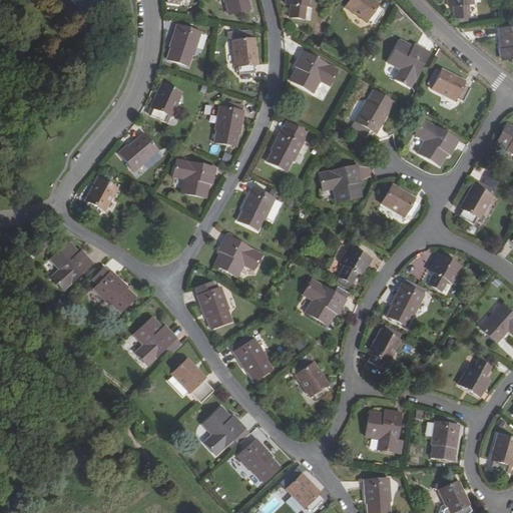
[(229,15),(249,10),(246,0),(223,0),(224,3),(225,2),(229,15)]
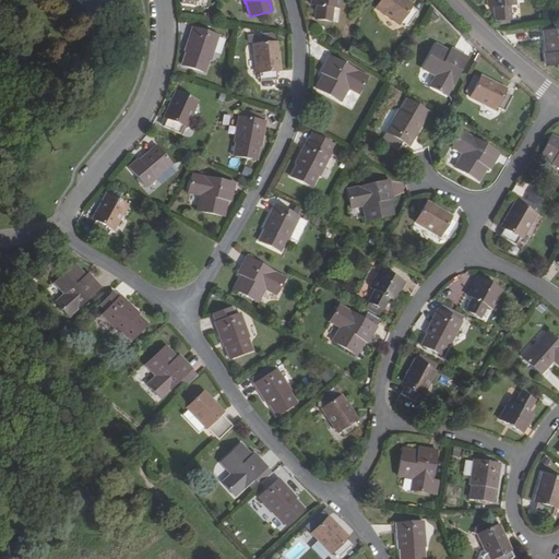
[(339,9),(339,0),(311,0),(311,4),(317,6),(314,19),(331,21),(333,8),(339,9)]
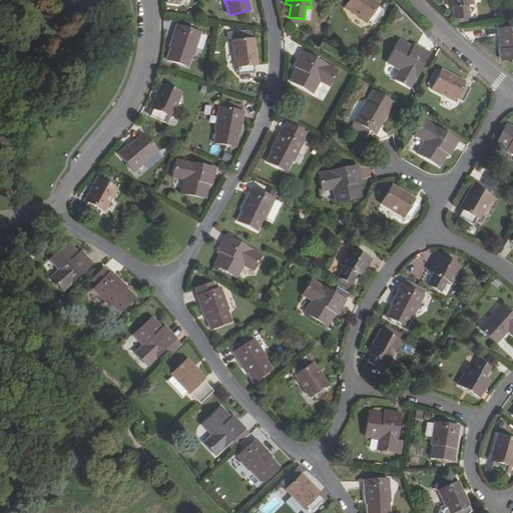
[(377,6),(379,5),(372,0),(349,0),(345,7),(367,22),(368,20),(374,24),(383,11),(377,6)]
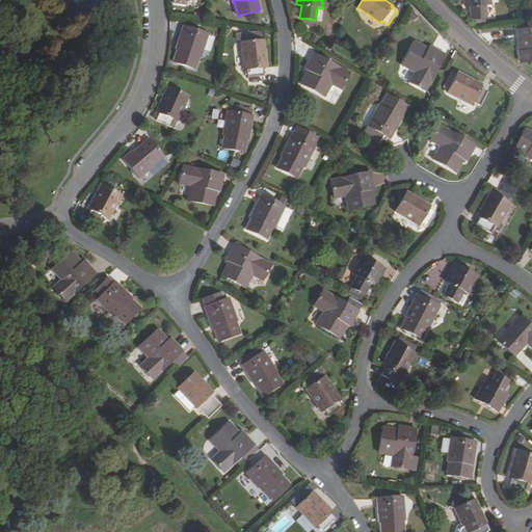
[(485,4),(490,4),(489,0),(463,0),(464,6),(470,6),(471,19),(472,19),(473,25),(486,24),(485,18),(486,18),(485,4)]
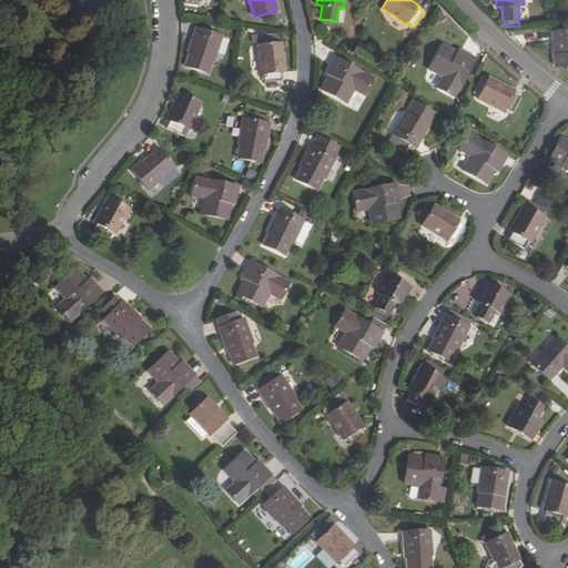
[(440,11),(436,16),(442,22),(446,18),(440,11)]
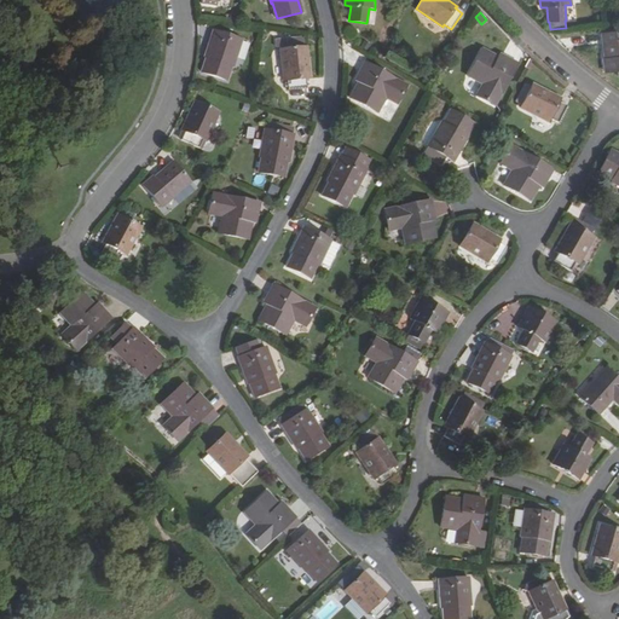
[(242,40),(213,30),(206,52),(208,53),(207,58),(202,73),(226,81),(231,65),(233,67),(242,40)]
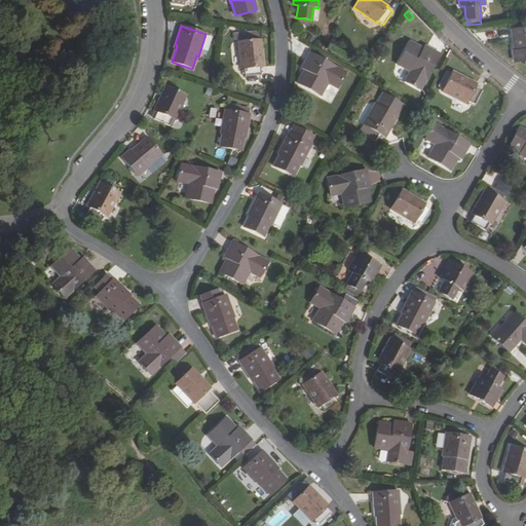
[(512,38),(515,37),(516,50),(514,51),(512,51),(514,62),(515,68),(525,67),(525,27),(511,30),(512,38)]
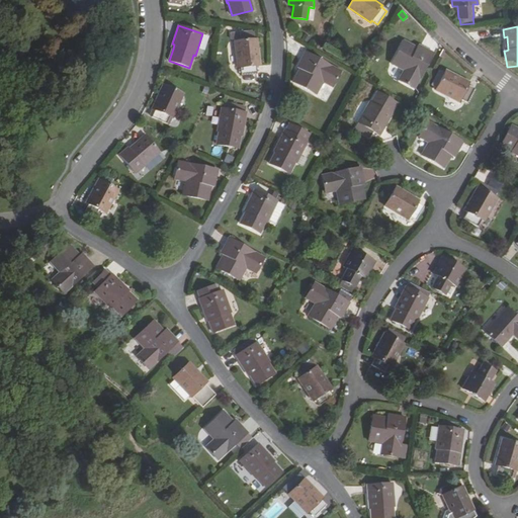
[(236,40),(236,41),(235,41),(238,68),(240,67),(241,75),(257,74),(256,66),(259,66),(256,39),(253,39),(253,36),(254,36),(253,30),(231,32),(232,40),(236,40)]
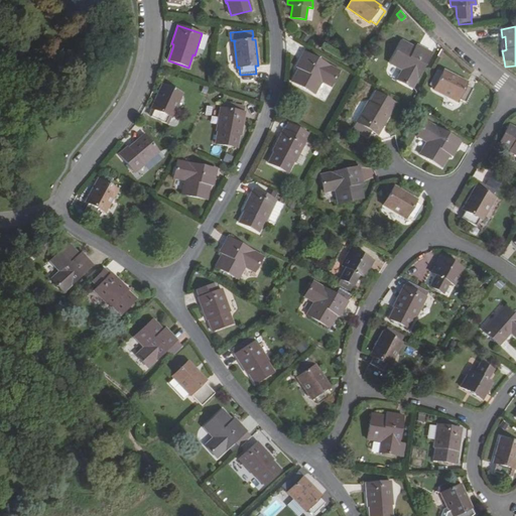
[(309,37),(303,33),(299,39),(306,43),(309,37)]
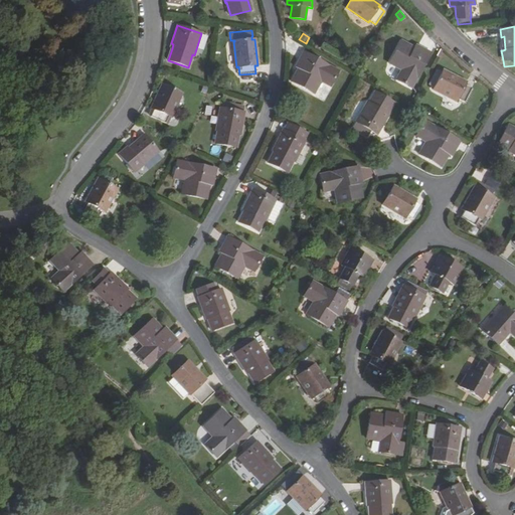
[(201,34),(198,47),(204,48),(207,35),(201,34)]
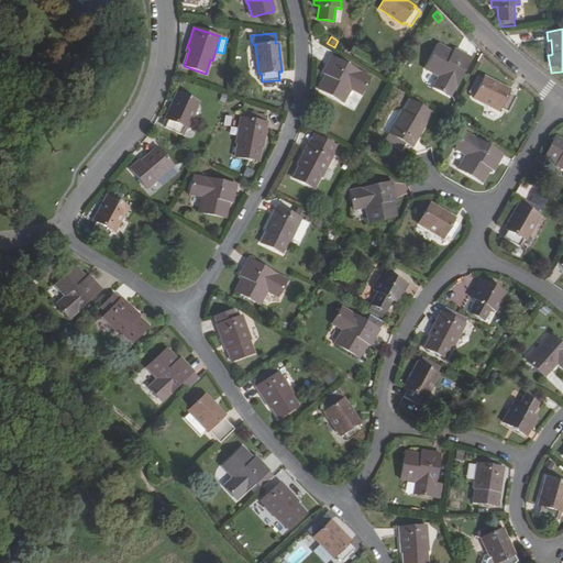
[(438,44),(424,68),(439,76),(442,78),(435,89),(450,97),(471,57),(461,53),(460,56),(452,52),(438,44)]
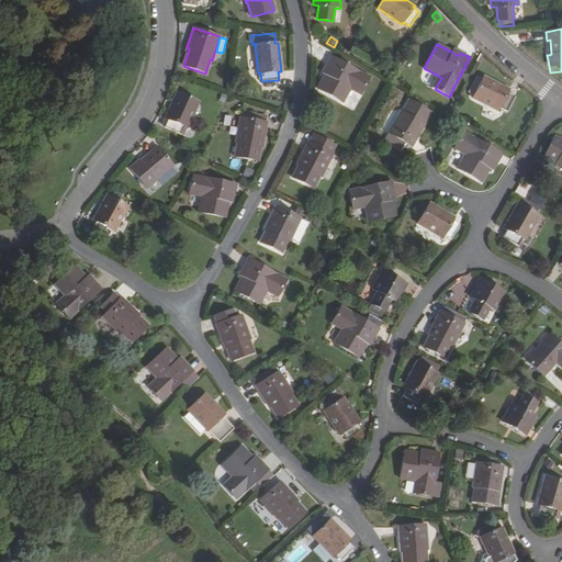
[(317,89),(341,102),(349,88),(351,86),(362,92),(370,78),(332,57),(326,66),(329,68),(325,75),(317,89)]
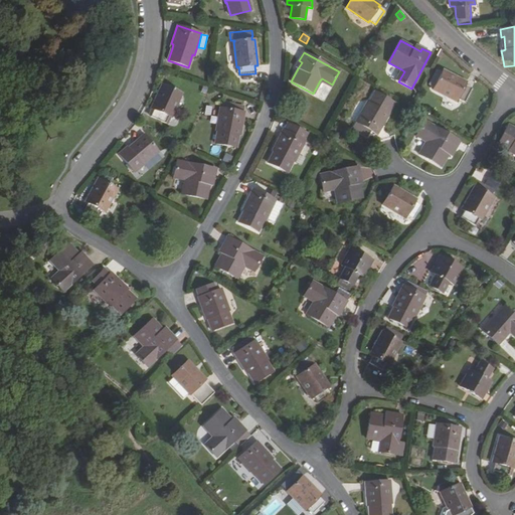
[(404,71),(401,69),(396,80),(398,81),(404,71)]
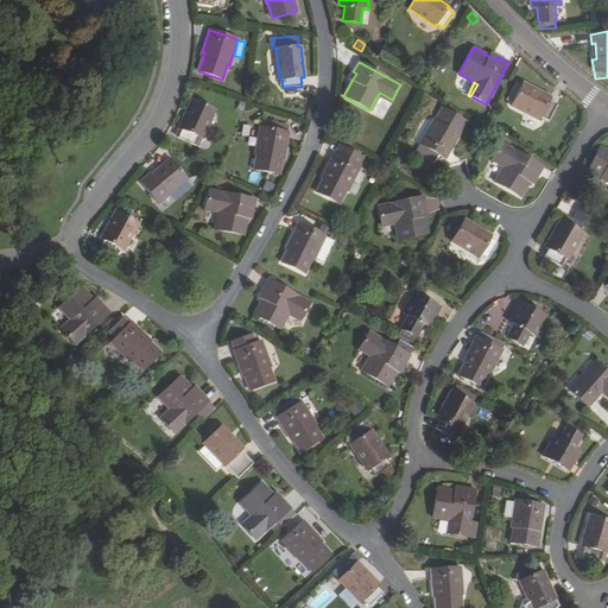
[(523,83),(521,86),(515,83),(507,100),(512,103),(511,106),(539,119),(540,116),(549,121),(557,103),(549,100),(550,96),(523,83)]
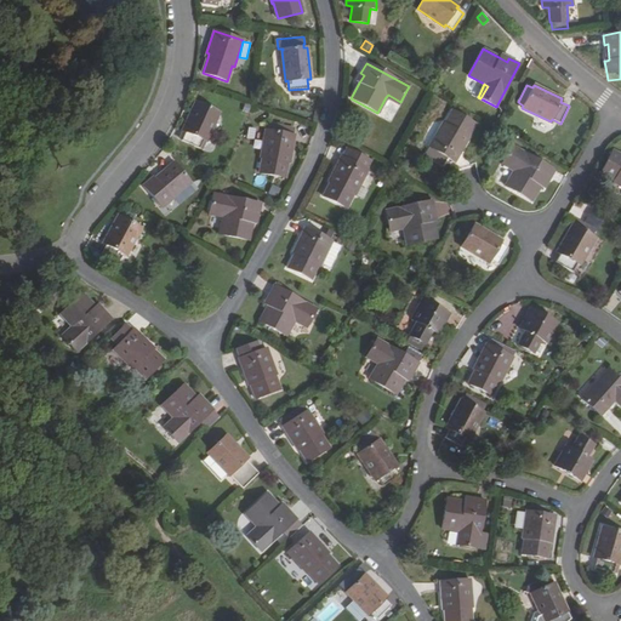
[(388,95),(386,97),(399,104),(400,102),(388,95)]
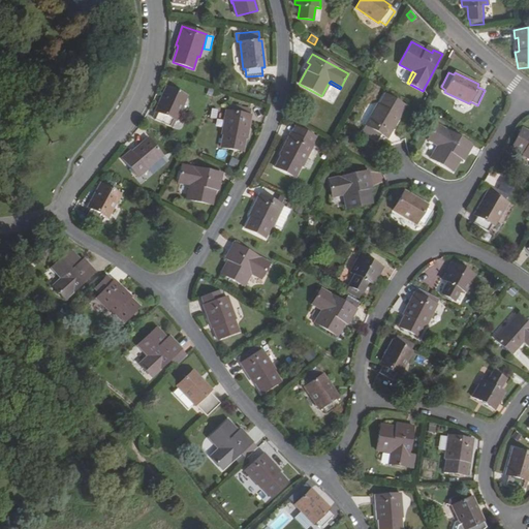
[(176,120),(187,96),(166,87),(155,112),(158,112),(154,120),(169,127),(174,120),(176,120)]
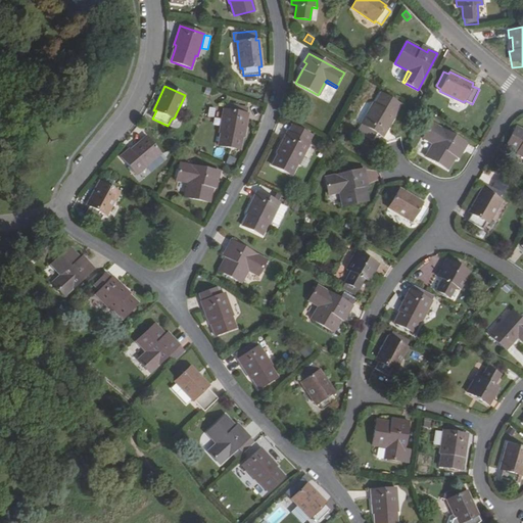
[(362,124),(383,136),(392,120),(391,119),(393,114),(400,103),(381,92),(375,104),(373,103),(362,124)]
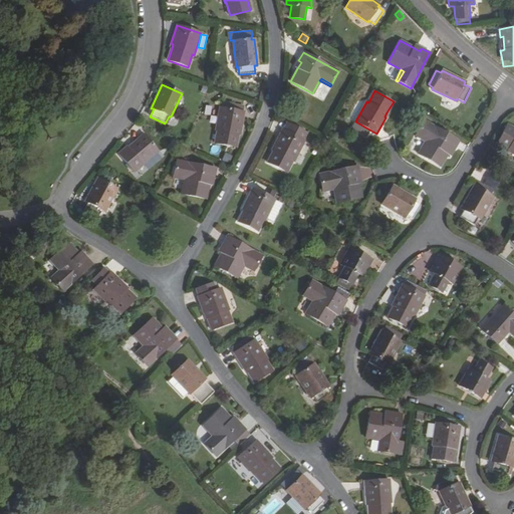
[(215,144),(236,148),(238,135),(239,132),(241,132),(244,111),(220,107),(215,131),(217,132),(215,144)]
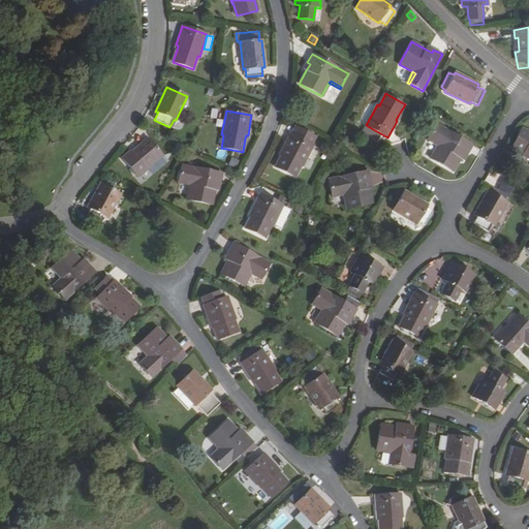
[(431,159),(453,172),(461,159),(464,153),(467,154),(472,145),(436,124),(429,137),(439,144),(438,146),(431,159)]
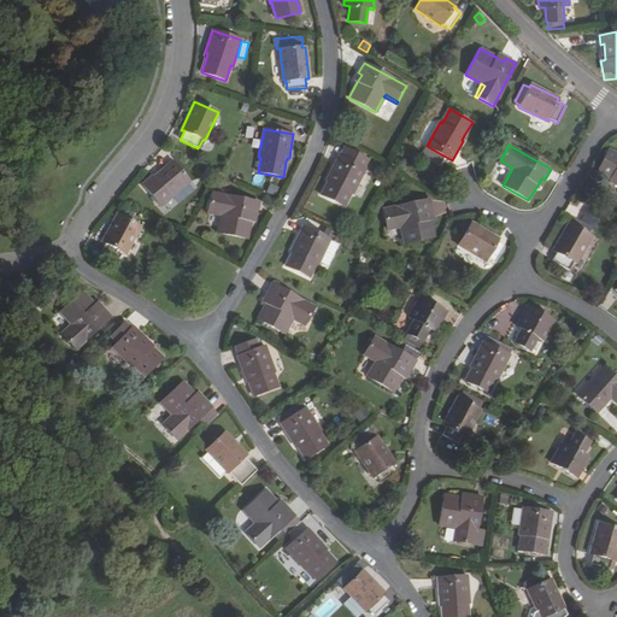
[(351,151),(344,147),(340,156),(347,159),(351,151)]
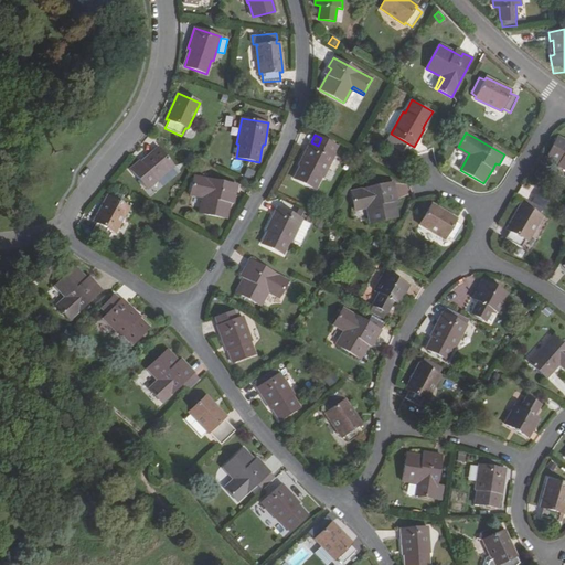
[(564,141),(557,137),(546,158),(560,164),(558,167),(564,169),(564,141)]
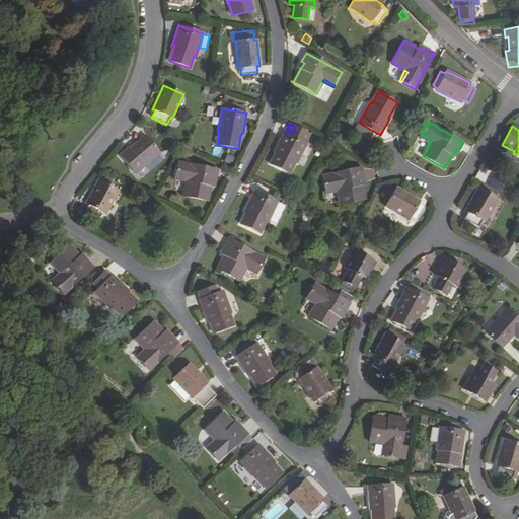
[(276,148),(278,149),(276,153),(271,164),(289,174),(295,162),(297,163),(307,142),(307,141),(310,135),(295,127),(292,134),(286,131),(285,131),(276,148)]
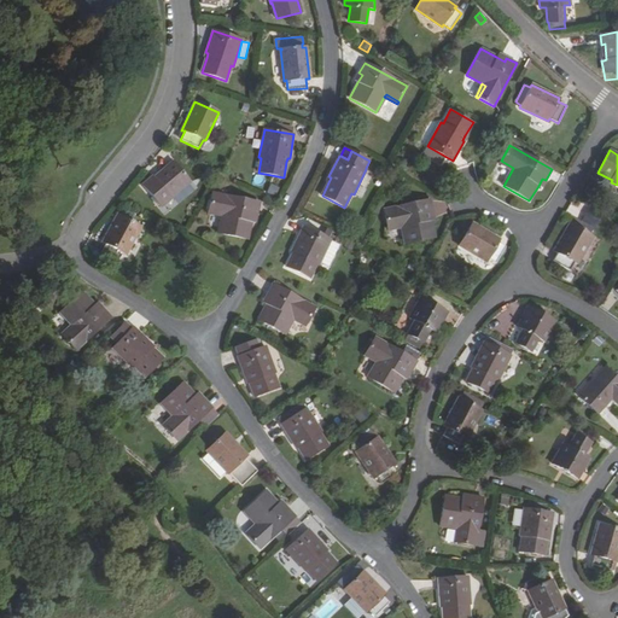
[(501,161),(500,163),(512,170),(513,168),(501,161)]
